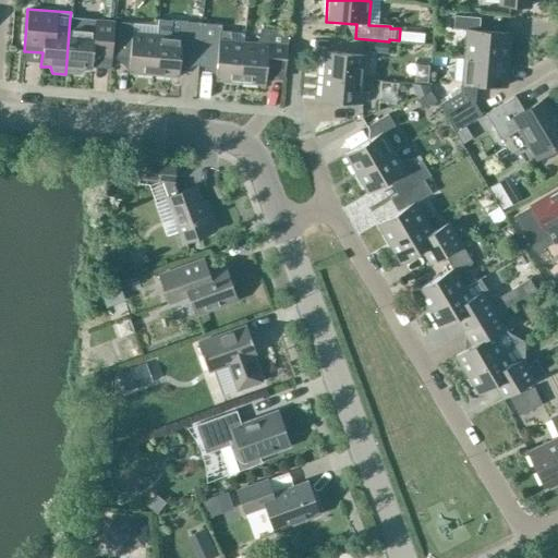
[(465,58),(506,61),(508,34),(478,32),(480,19),(453,16),(452,29),(468,31),(465,58)]
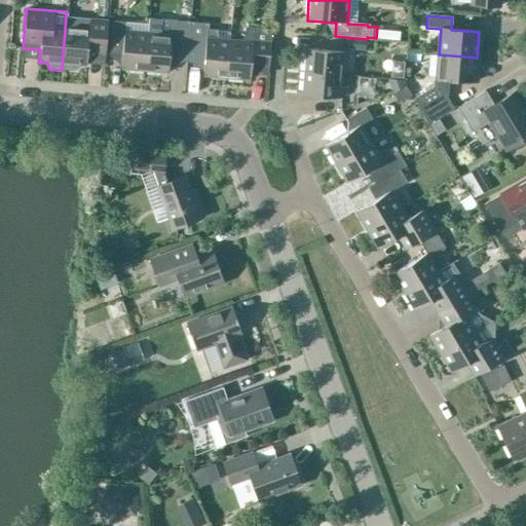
[(66,16),(62,70),(74,71),(77,66),(85,66),(86,53),(104,55),(107,20),(66,16)]
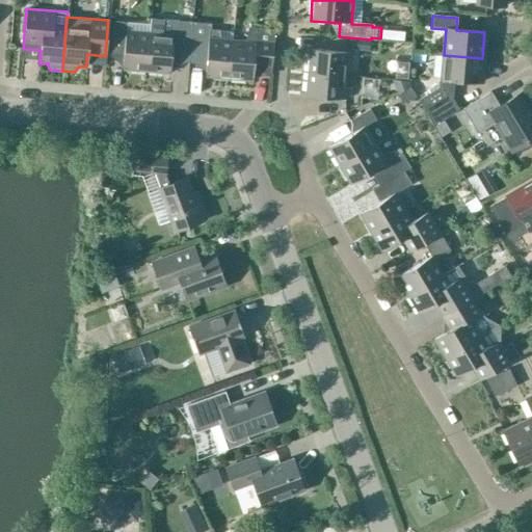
[(188,63),(191,23),(150,20),(150,25),(149,34),(145,72),(169,75),(170,61),(188,63)]
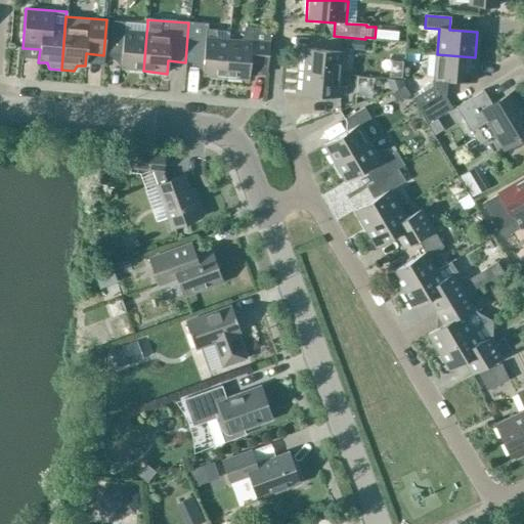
[(112,22),(108,55),(121,56),(120,69),(143,71),(146,34),(124,32),(125,23),(112,22)]
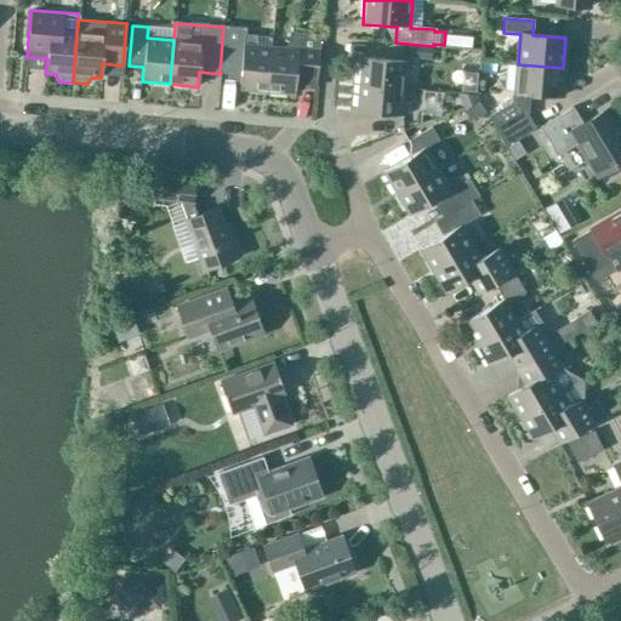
[(239,91),(267,93),(271,49),(255,47),(256,36),(245,35),(246,29),(223,27),(220,74),(240,75),(239,91)]
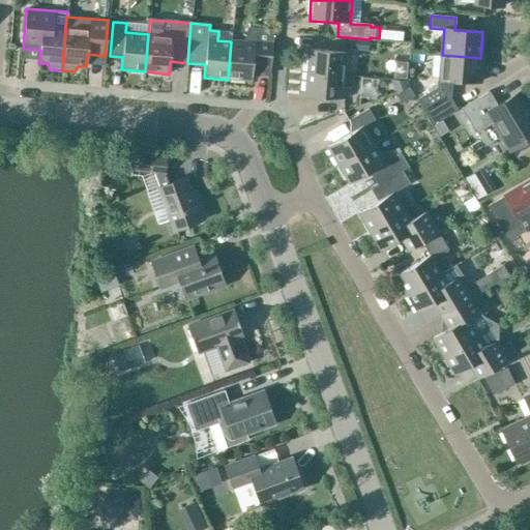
[(231,41),(228,80),(252,81),(254,58),(270,60),(273,30),(246,28),(244,42),(231,41)]
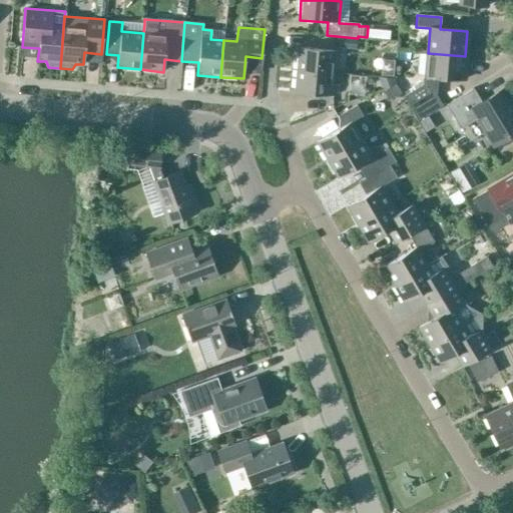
[(357,38),(337,36),(336,47),(357,48),(357,38)]
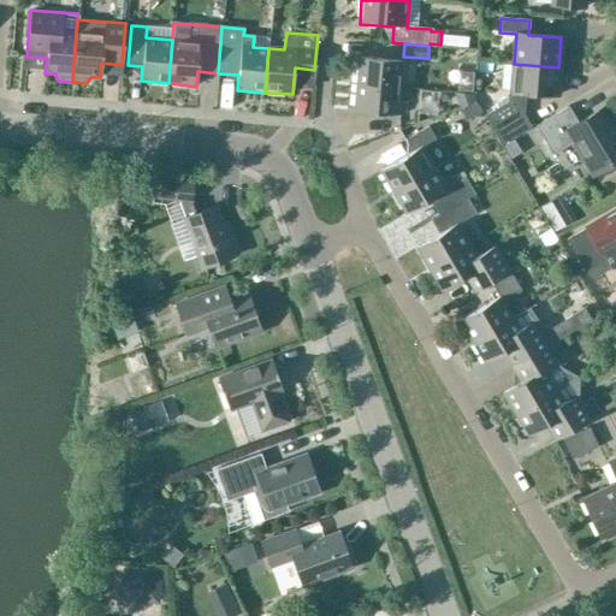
[(355,84),(401,89),(403,61),(357,58),(355,84)]
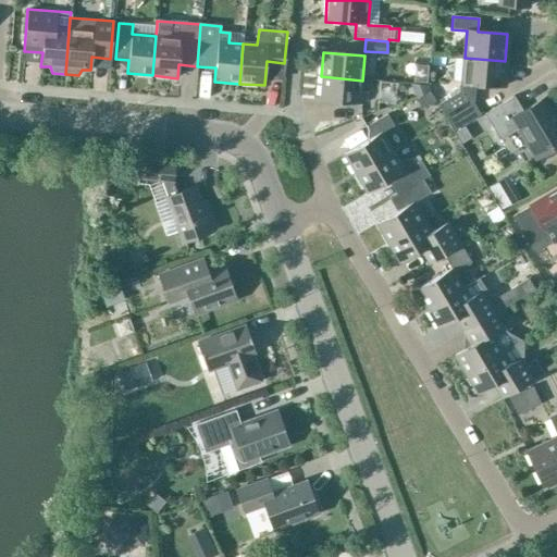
[(503,87),(505,61),(465,58),(462,86),(463,89),(473,104),(474,85),(503,87)]
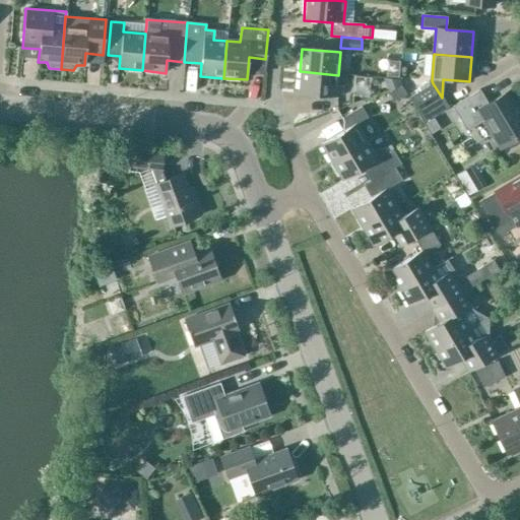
[(338,75),(300,71),(298,94),(336,99),(338,75)]
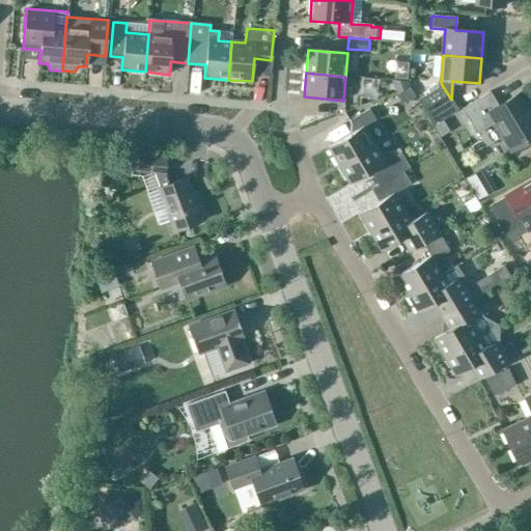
[(409,80),(398,79),(391,79),(396,94),(410,87),(409,86),(409,80)]
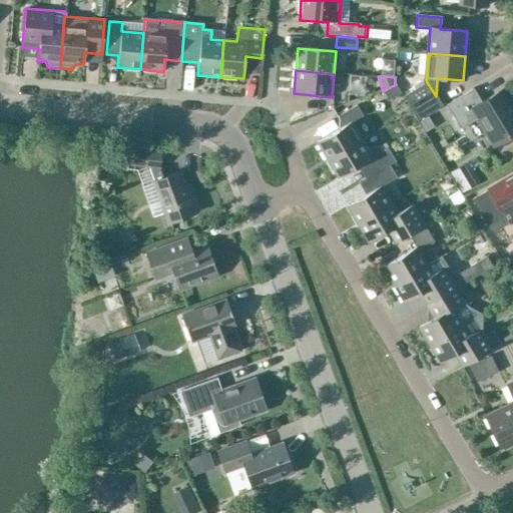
[(442,106),(436,96),(427,82),(426,79),(412,88),(413,90),(403,96),(418,120),(442,106)]
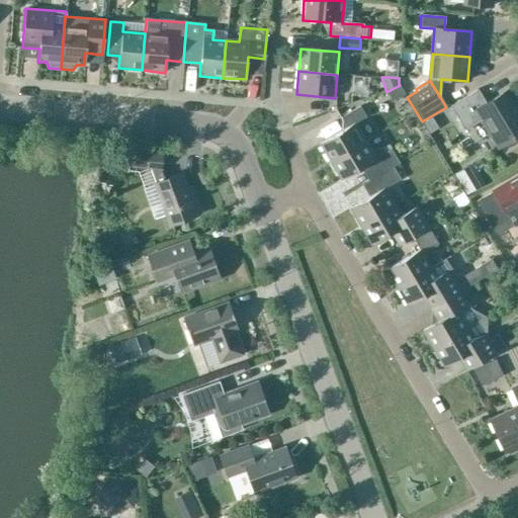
[(386,92),(392,100),(405,93),(400,85),(386,92)]
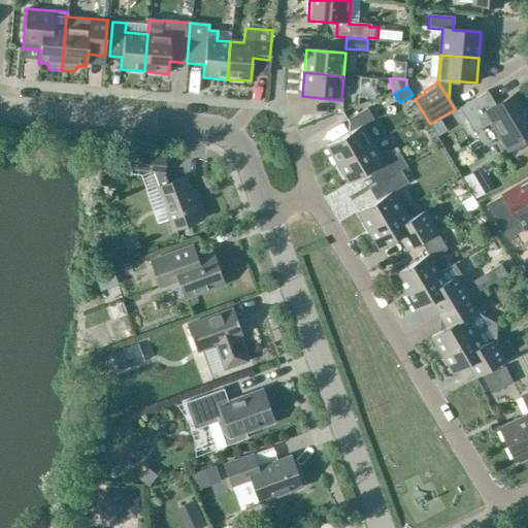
[(493,122),(509,150),(527,138),(527,114),(523,107),(525,106),(517,93),(495,106),(487,92),(458,109),(473,134),(493,122)]
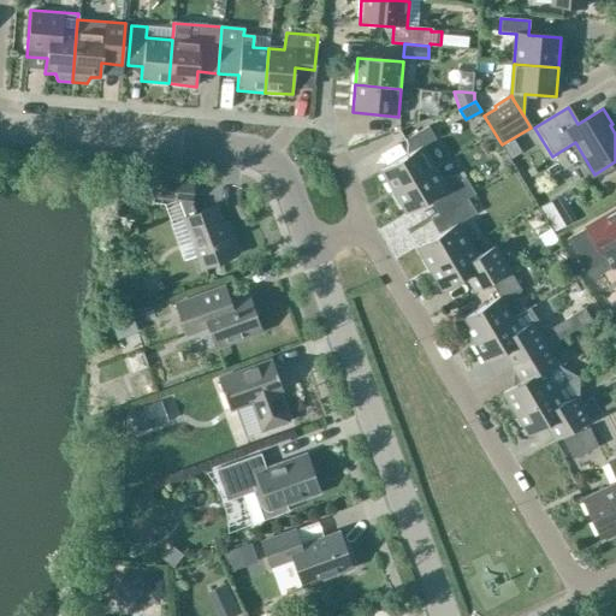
[(379,172),(392,193),(433,169),(421,147),(434,140),(427,128),(403,142),(410,154),(379,172)]
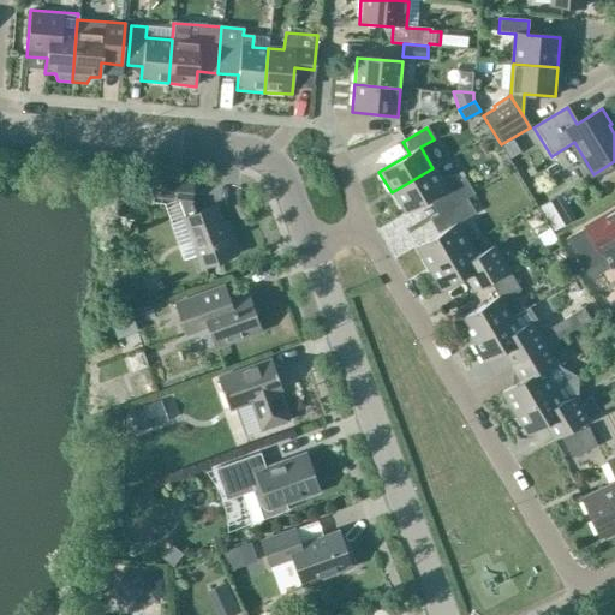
[(512,141),(503,145),(511,157),(519,153),(512,141)]
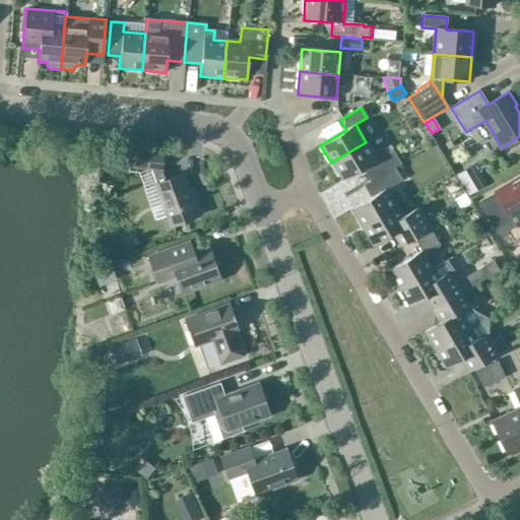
[(372,173),(376,179),(394,168),(400,164),(392,150),(388,153),(385,148),(372,152),(366,142),(331,163),(342,182),(369,166),(372,173)]
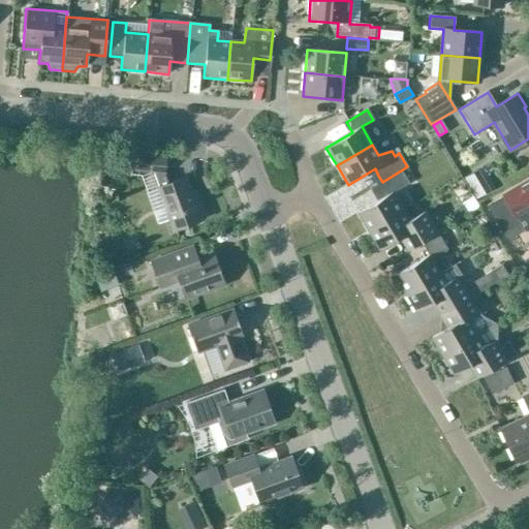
[(173,231),(200,221),(185,179),(167,185),(163,174),(165,159),(120,155),(118,176),(130,177),(130,170),(152,173),(158,188),(157,188),(173,231)]
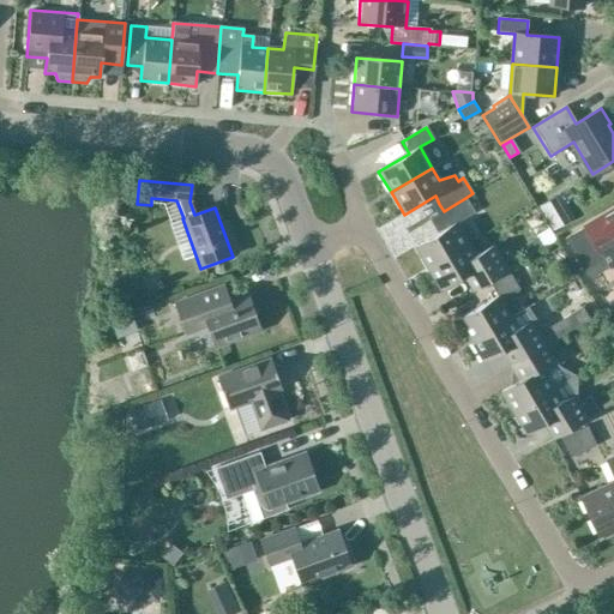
[(414,248),(427,270),(468,245),(456,224),(474,214),(465,198),(444,211),(437,215),(445,229),(414,248)]
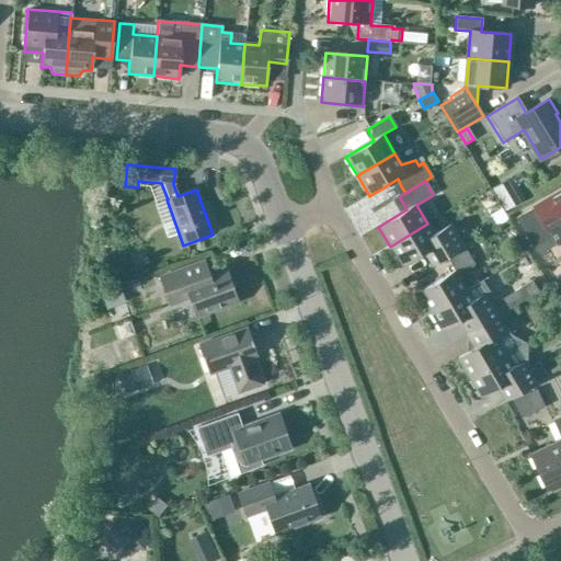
[(560,191),(515,219),(535,252),(540,253),(548,250),(554,245),(560,247),(560,191)]
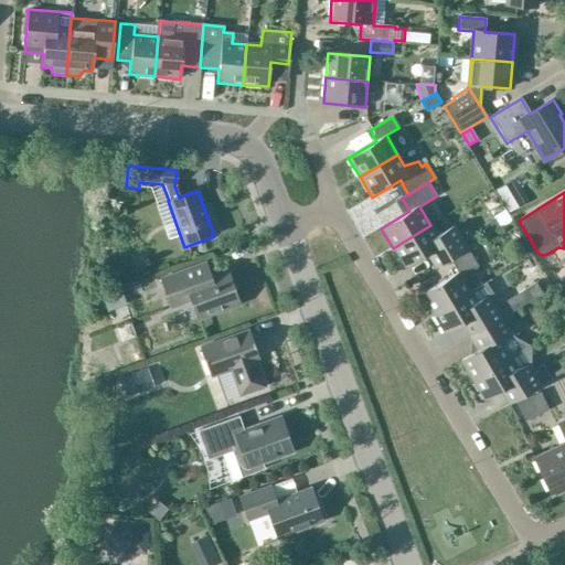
[(493,219),(483,225),(489,234),(499,227),(493,219)]
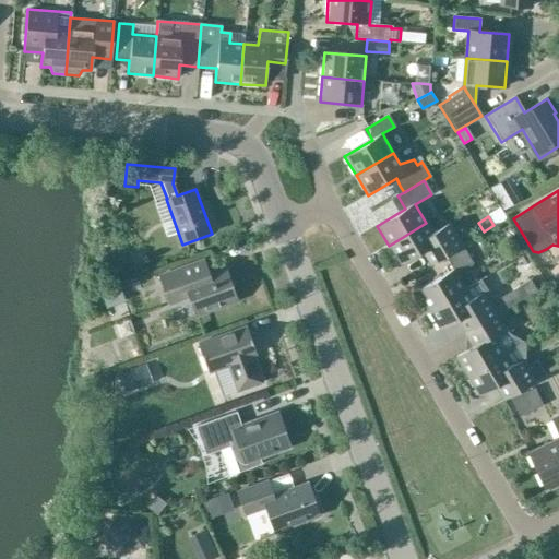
[(426,223),(389,246),(400,265),(423,252),(430,265),(436,262),(444,257),(462,247),(448,223),(431,233),(426,223)]
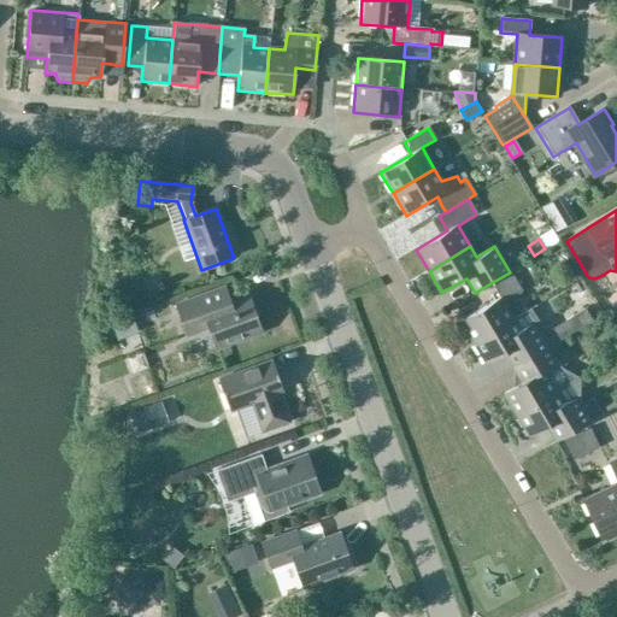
[(459,322),(471,344),(513,318),(506,307),(522,292),(510,272),(491,283),(499,298),(459,322)]
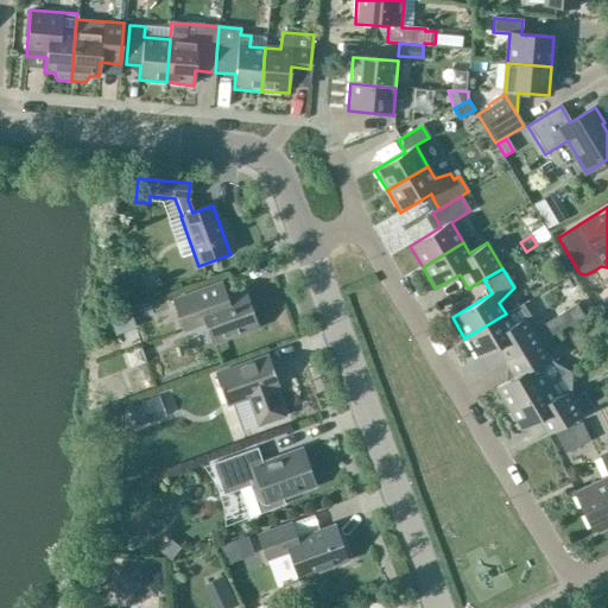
[(206,324),(211,343),(257,328),(245,293),(226,299),(221,284),(172,301),(183,331),(206,324)]
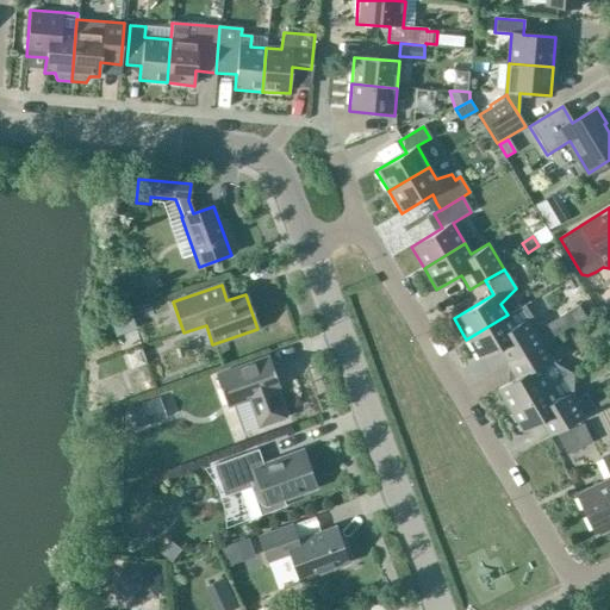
[(565,311),(572,323),(586,315),(579,303),(565,311)]
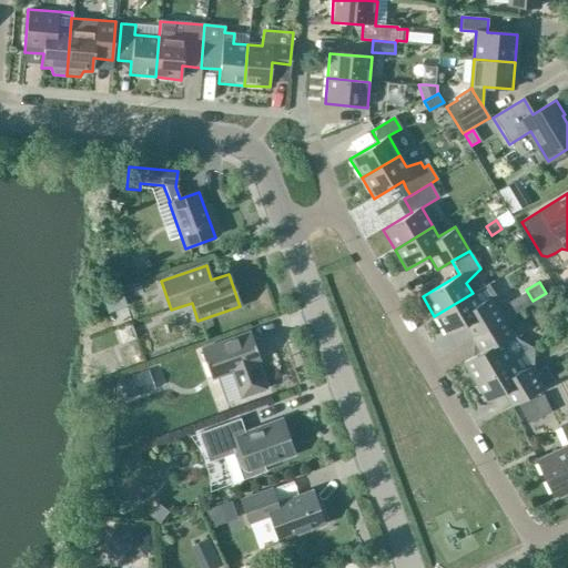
[(473,293),(434,316),(446,336),(475,320),(482,331),(511,313),(504,301),(499,304),(495,296),(488,284),(473,293)]
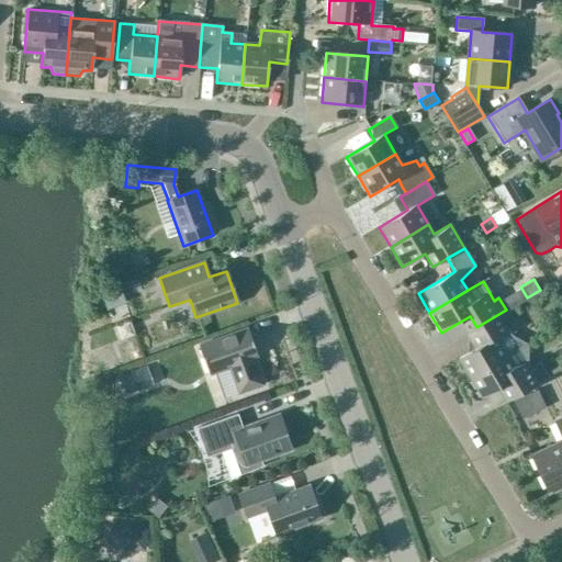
[(458,359),(469,380),(528,345),(528,344),(512,335),(517,329),(507,311),(506,310),(476,327),(483,339),(476,343),(476,348),(458,359)]
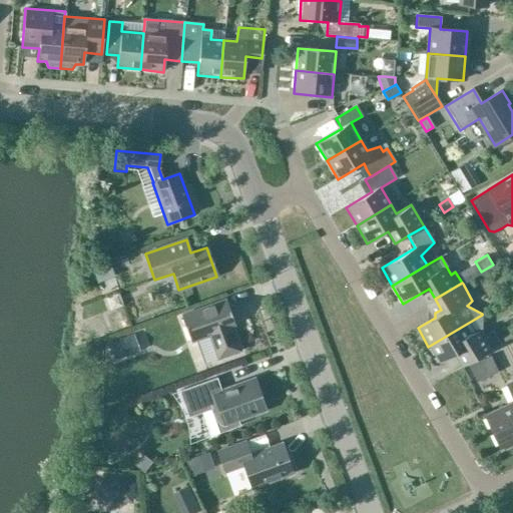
[(208,337),(217,360),(239,352),(231,328),(234,327),(225,301),(181,317),(191,344),(208,337)]
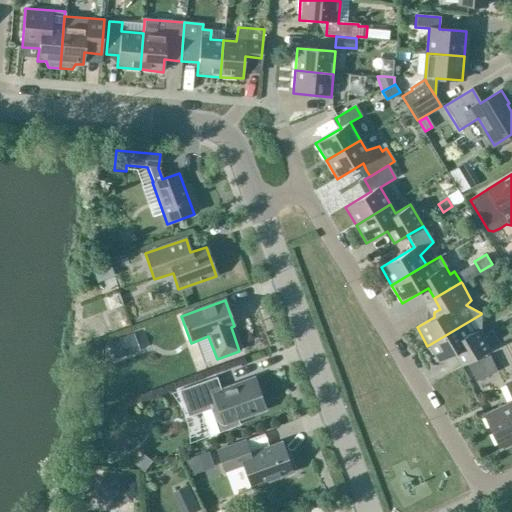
[(481,314),(427,346),(438,364),(454,354),(461,367),(499,343),(492,330),(483,336),(480,331),(481,314)]
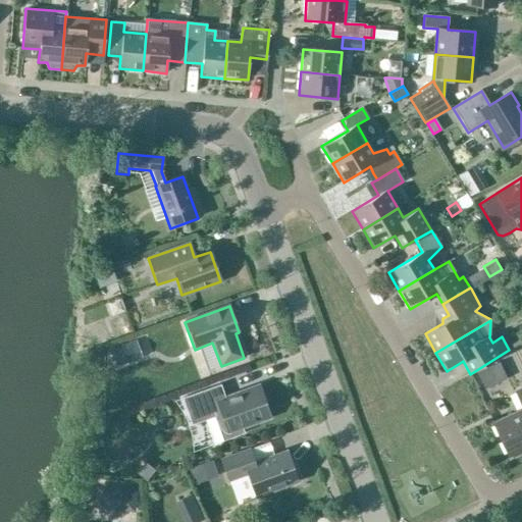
[(123,346),(110,351),(117,368),(129,363),(123,346)]
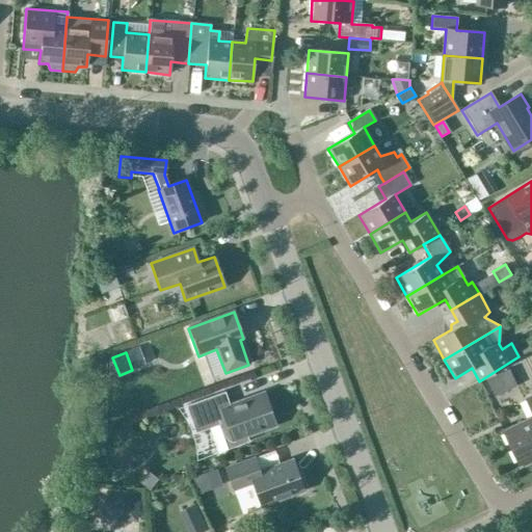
[(223,387),(241,381),(239,372),(221,376),(223,387)]
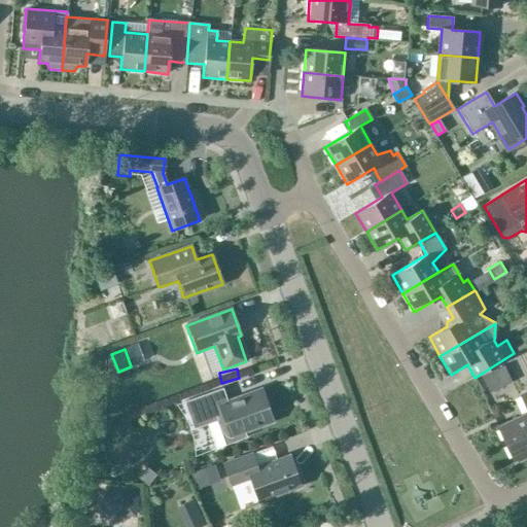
[(194,398),(184,402),(194,429),(204,426),(215,422),(224,446),(245,437),(243,432),(273,422),(261,389),(225,402),(221,389),(194,398)]
